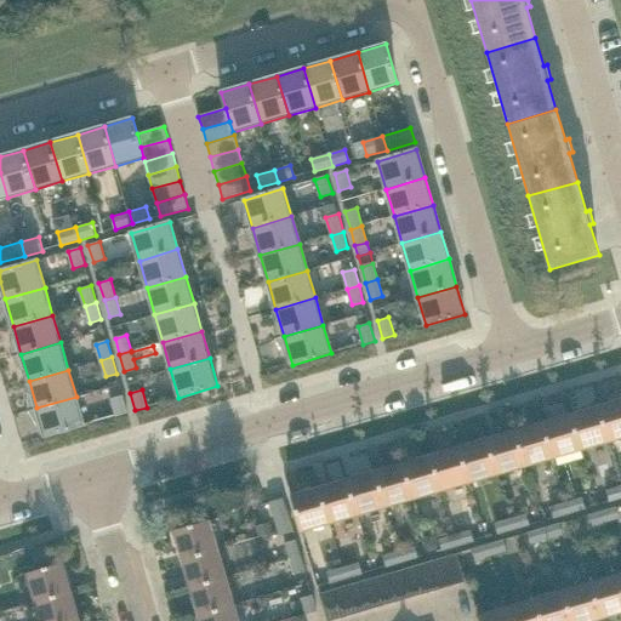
[(115,416),(127,412),(123,396),(110,398),(115,416)]
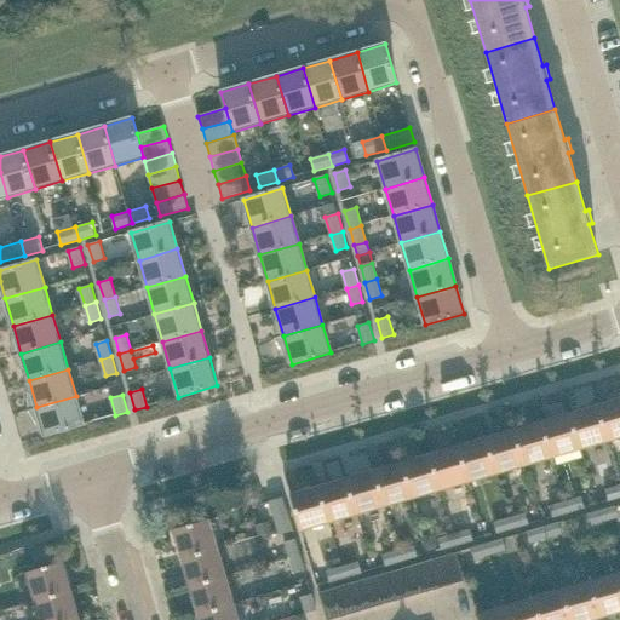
[(45,436),(84,425),(76,396),(36,407),(45,436)]
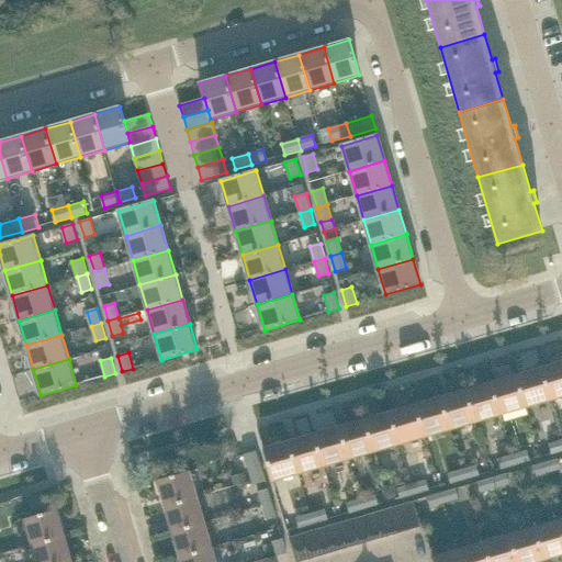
[(552,400),(561,396),(561,361),(543,368),(552,400)]
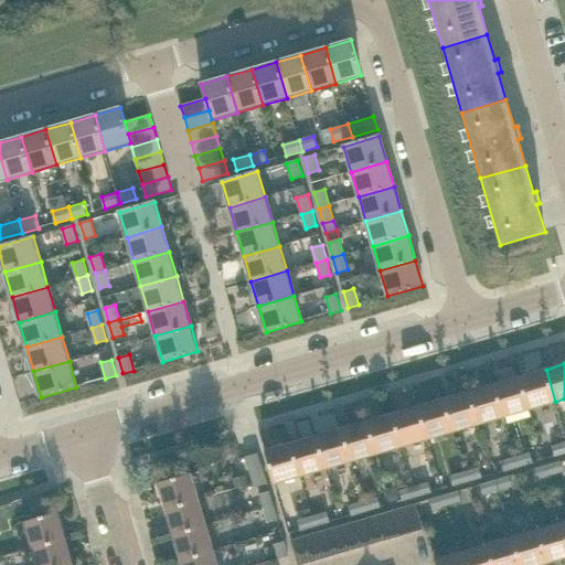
[(530,408),(555,402),(546,370),(521,376),(530,408)]
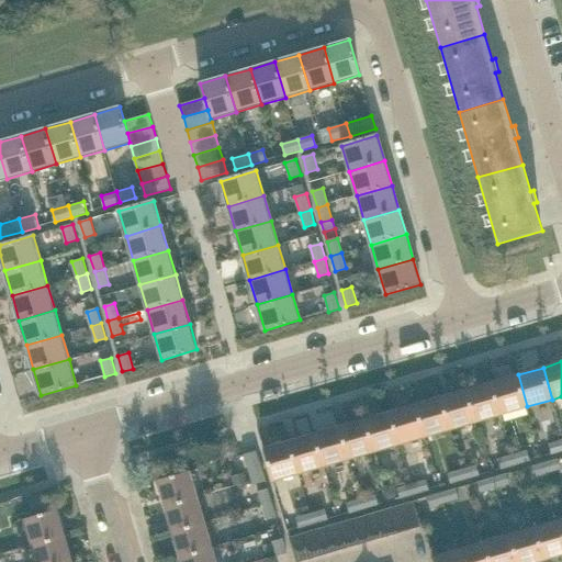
[(502,414),(527,406),(518,374),(492,382),(502,414)]
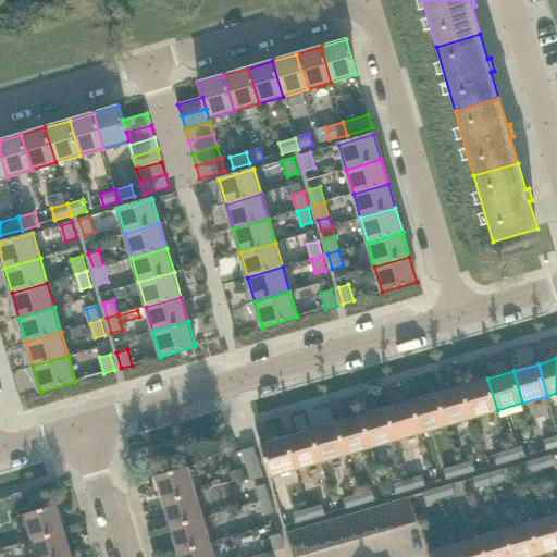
[(472,418),(497,410),(487,379),(462,386),(472,418)]
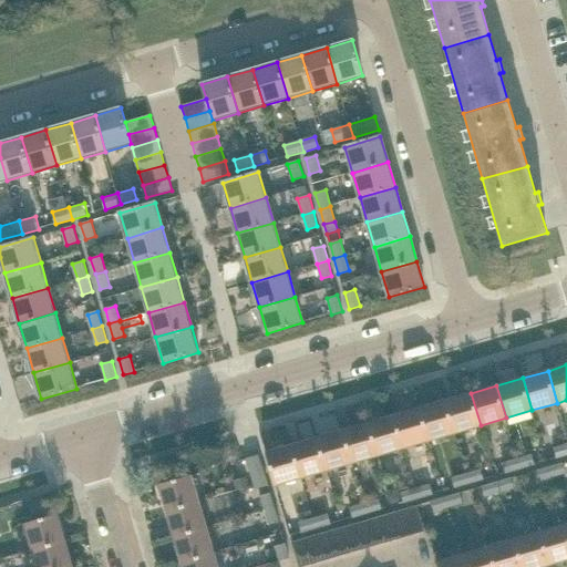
[(455,433),(481,425),(471,393),(445,401),(455,433)]
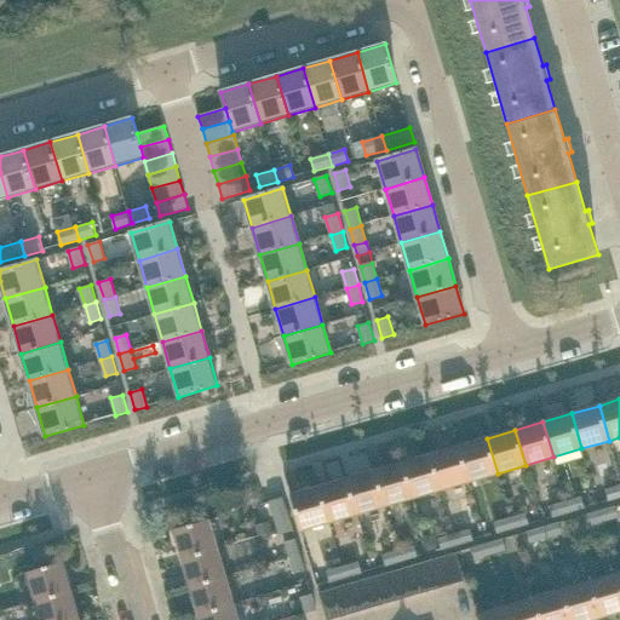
[(470,481),(498,474),(487,438),(459,446),(470,481)]
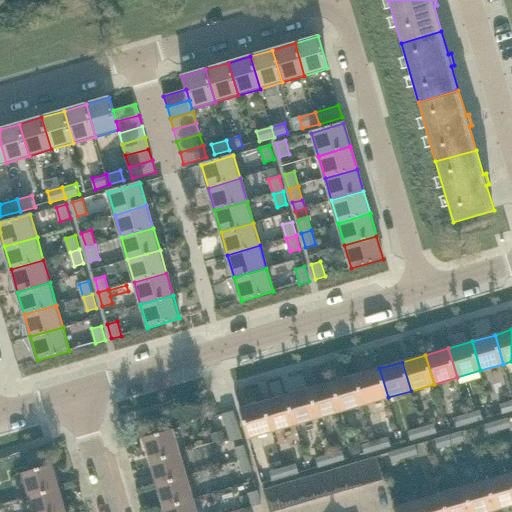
[(365,404),(388,397),(379,368),(356,375),(365,404)]
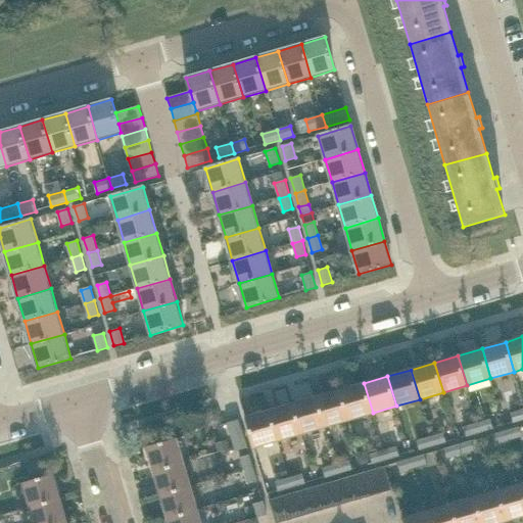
[(349,420),(373,413),(364,383),(340,390),(349,420)]
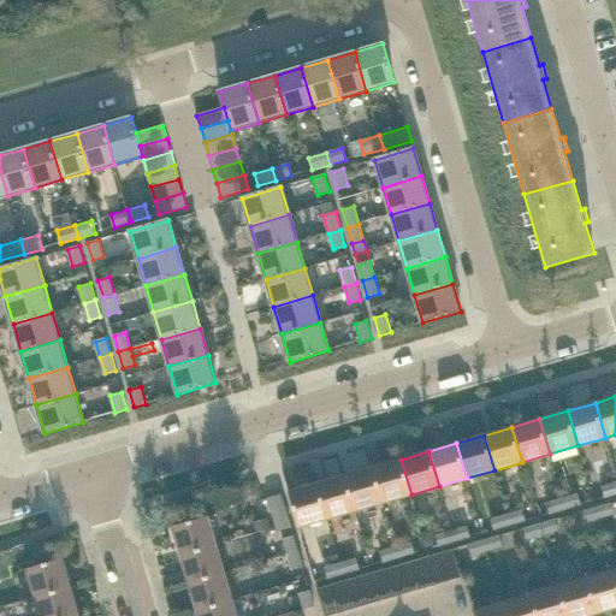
[(384,503),(412,495),(401,460),(373,468),(384,503)]
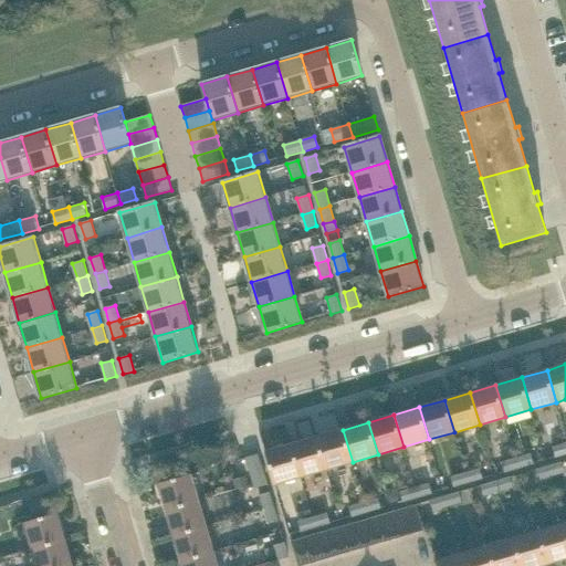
[(327,469),(353,462),(343,430),(317,437),(327,469)]
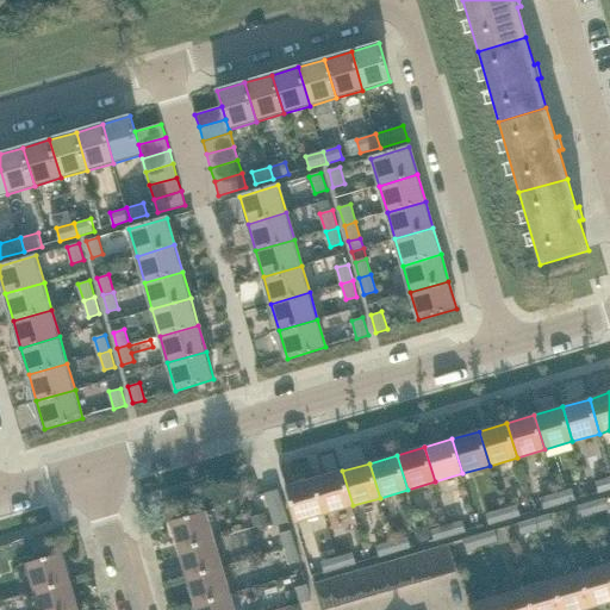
[(325,514),(353,505),(342,471),(315,479),(325,514)]
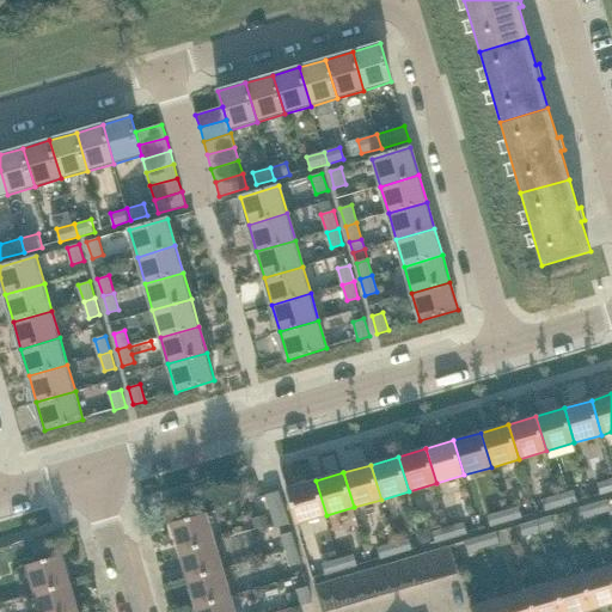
[(601,495),(611,490),(611,478),(598,483),(601,495)]
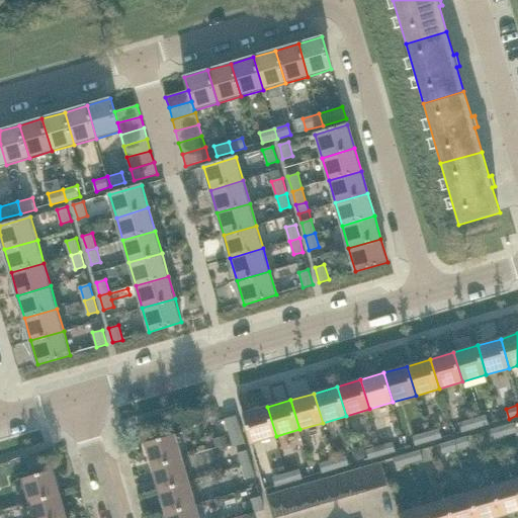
[(251,443),(276,436),(267,407),(243,414),(251,443)]
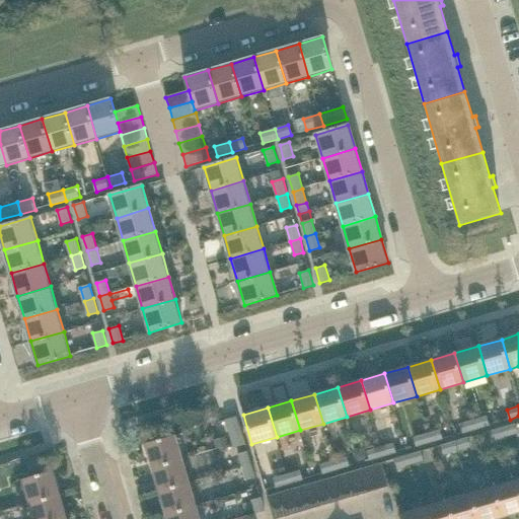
[(474,420),(476,429),(490,425),(487,416),(474,420)]
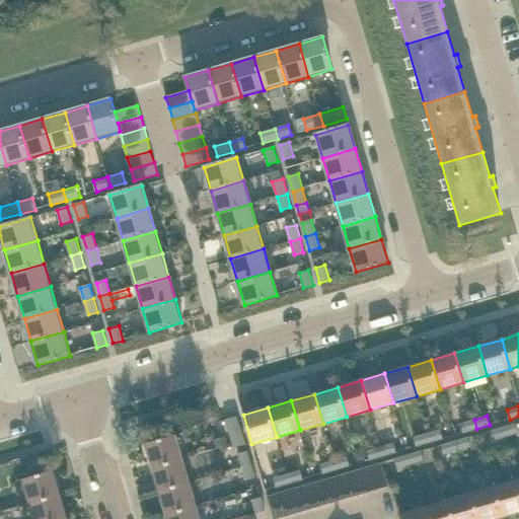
[(233,448),(245,444),(237,417),(225,420),(233,448)]
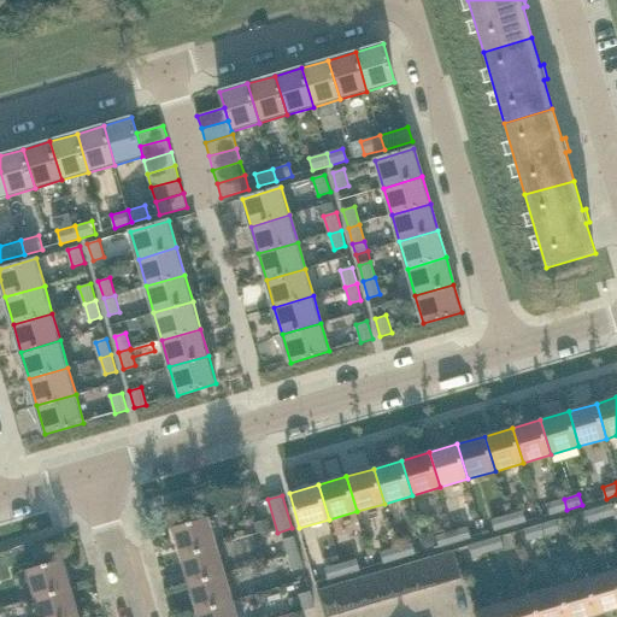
[(551,515),(566,510),(564,499),(547,504),(551,515)]
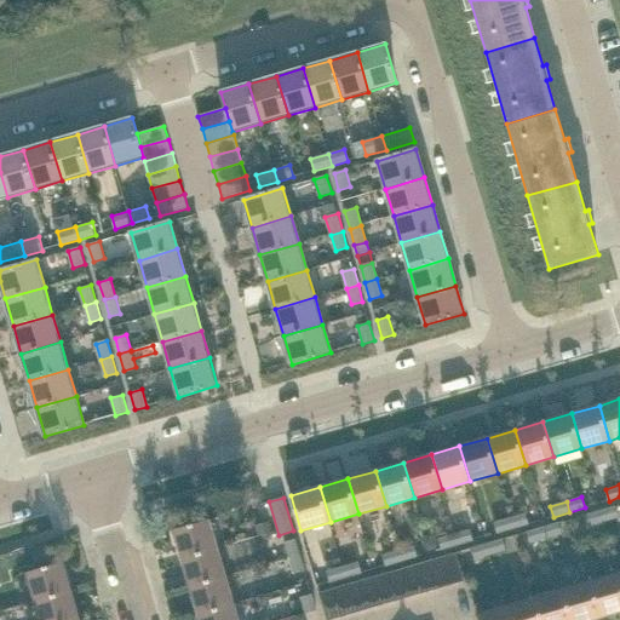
[(600,511),(602,522),(618,518),(614,506),(600,511)]
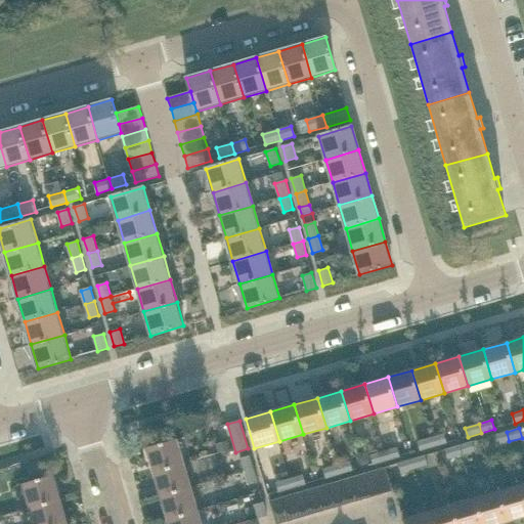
[(495,445),(509,441),(507,432),(492,436),(495,445)]
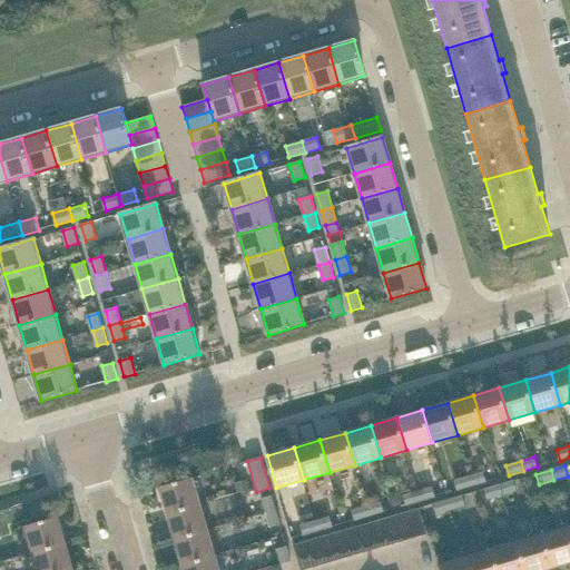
[(469,475),(472,485),(487,482),(483,471),(469,475)]
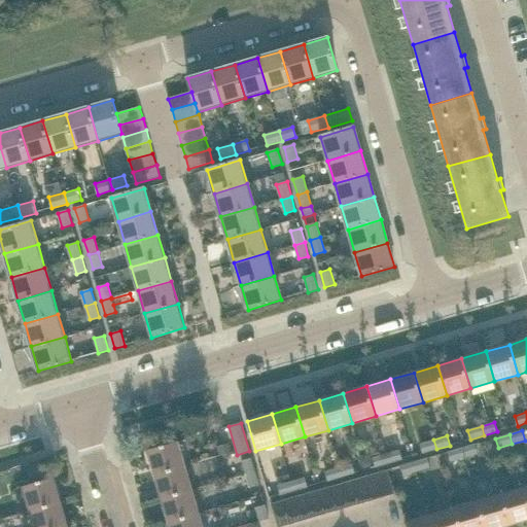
[(423,453),(436,449),(433,440),(421,444),(423,453)]
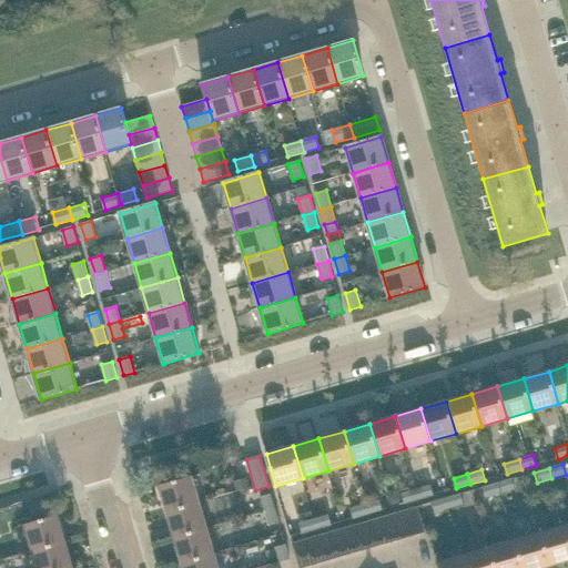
[(166,513),(199,503),(191,476),(159,485),(166,513)]
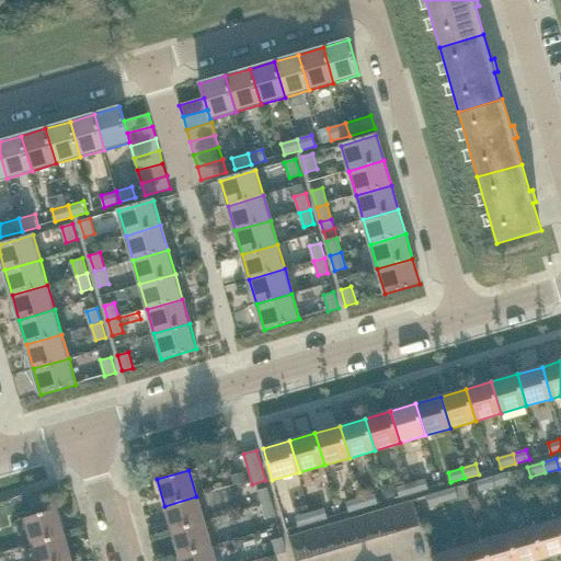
[(491,477),(494,488),(507,483),(505,473),(491,477)]
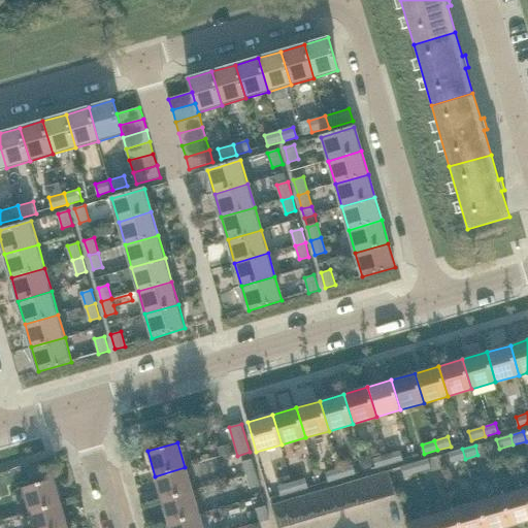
[(452,462),(465,459),(462,449),(449,453),(452,462)]
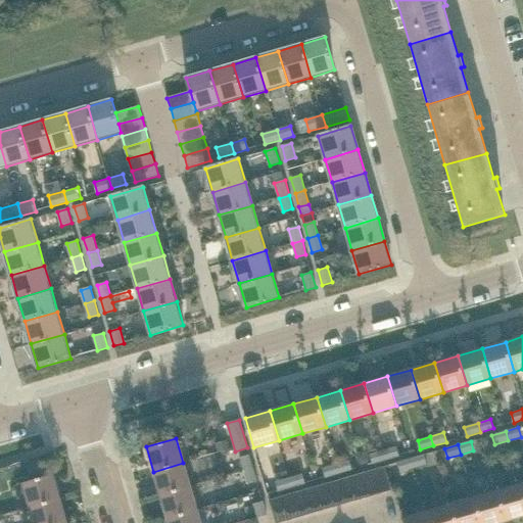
[(383,449),(386,460),(398,456),(396,446),(383,449)]
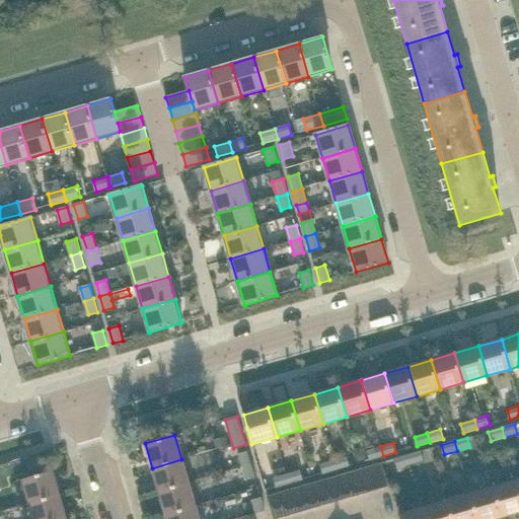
[(369,460),(383,456),(380,446),(367,450),(369,460)]
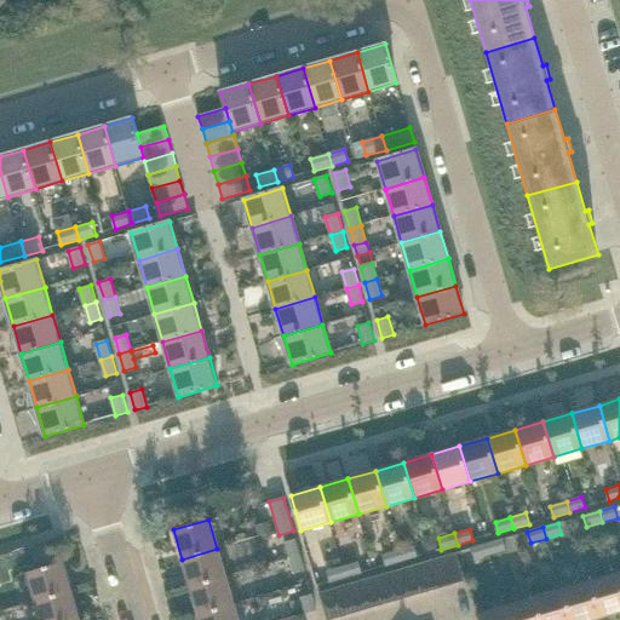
[(290,558),(300,555),(296,539),(285,541),(290,558)]
